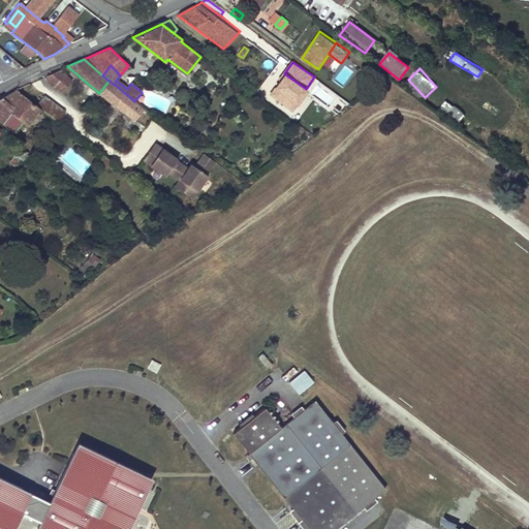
[(66,75),(60,69),(47,75),(47,81),(54,87),(66,75)]
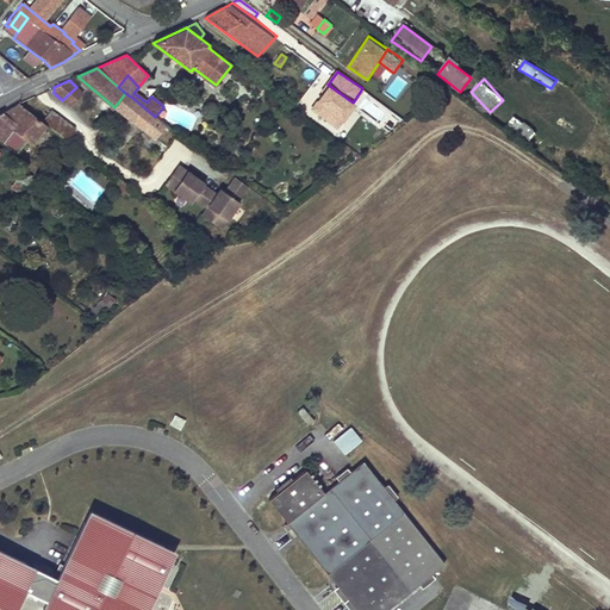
[(353,103),(328,85),(312,109),(337,126),(353,103)]
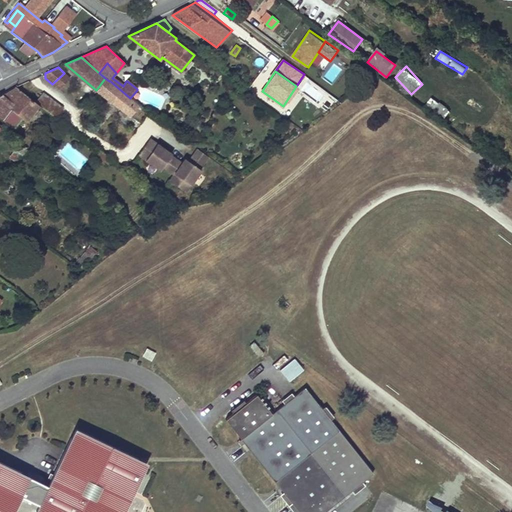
[(70,78),(64,73),(52,84),(59,89),(70,78)]
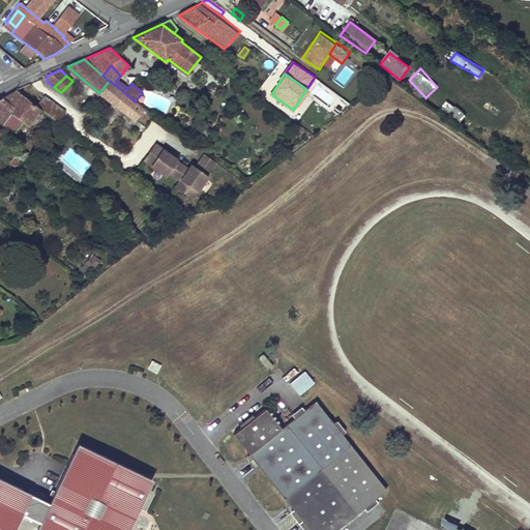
[(99,93),(125,113),(133,118),(135,120),(144,109),(135,101),(114,84),(113,84),(109,81),(99,93)]
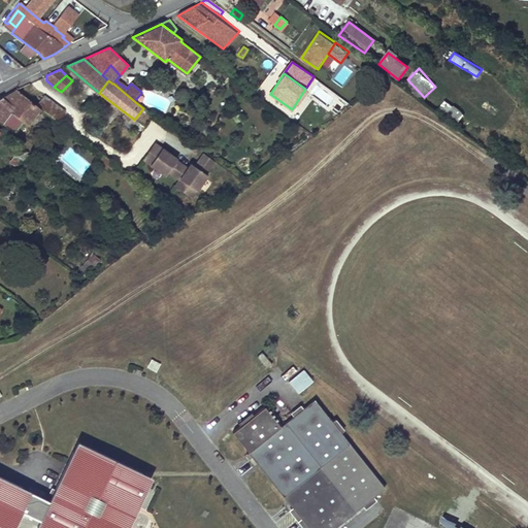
[(0,121),(3,124),(11,113),(26,125),(39,107),(36,105),(17,90),(0,98),(0,121)]
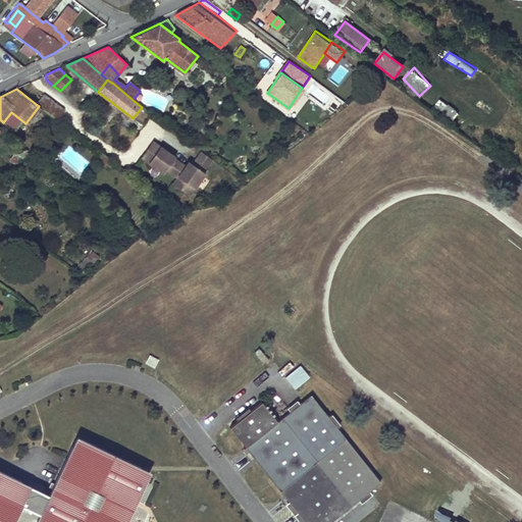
[(39,106),(56,119),(57,118),(64,109),(44,95),(36,104),(39,106)]
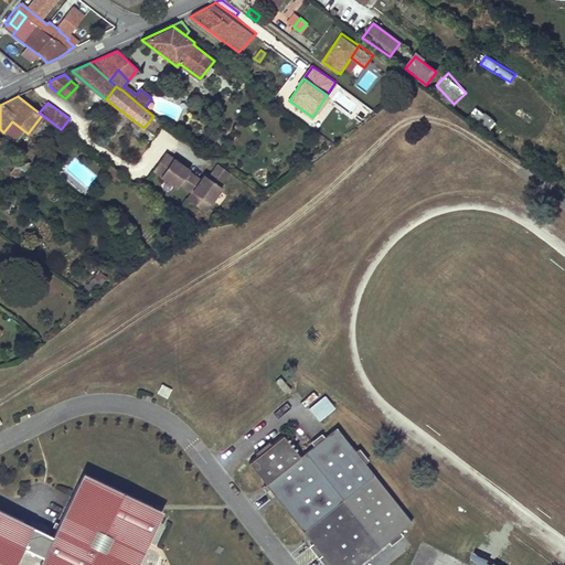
[(470,116),(492,128),(497,118),(475,107),(470,116)]
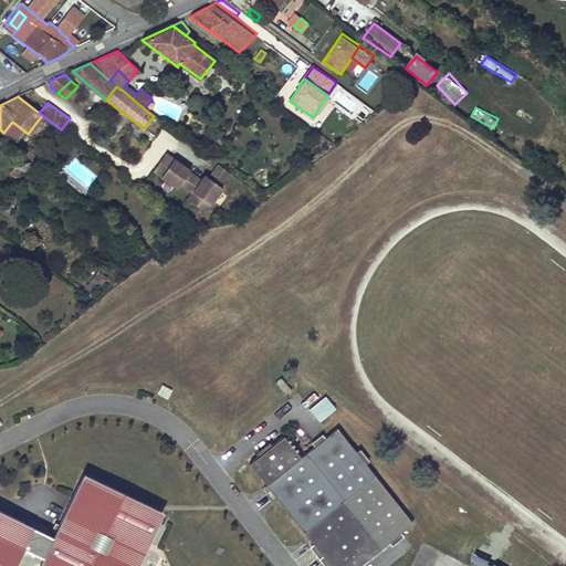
[(132,125),(138,130),(142,126),(134,121),(132,125)]
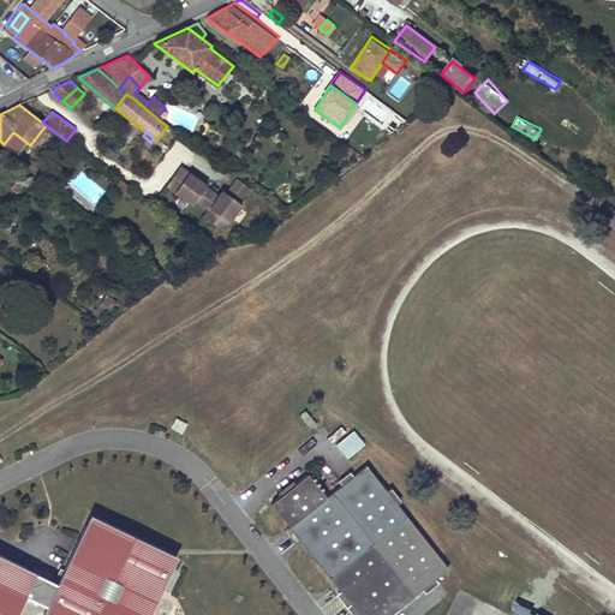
[(73,144),(90,156),(99,147),(82,135),(73,144)]
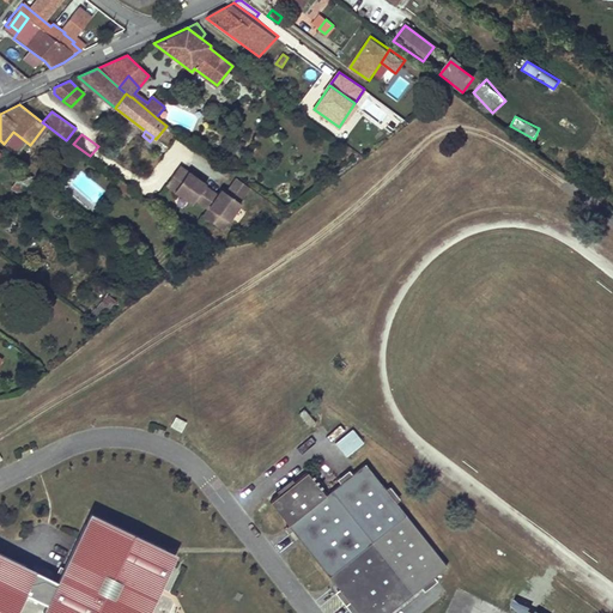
[(180,165),(165,186),(192,204),(194,200),(207,208),(202,216),(223,230),(241,204),(240,202),(249,188),(236,178),(226,190),(225,193),(220,189),(217,194),(205,186),(206,183),(195,176),(190,173),(180,165)]
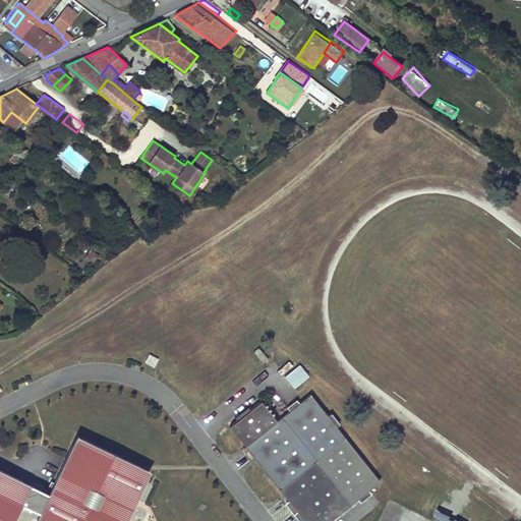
[(15,153),(26,159),(30,154),(18,147),(15,153)]
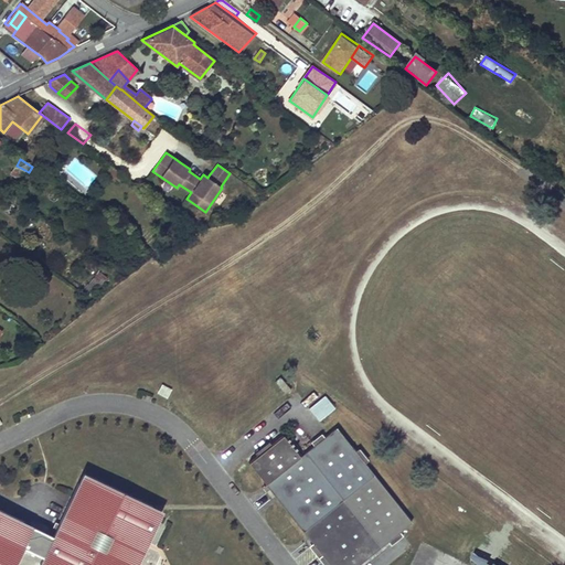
[(110,166),(120,172),(125,167),(115,160),(110,166)]
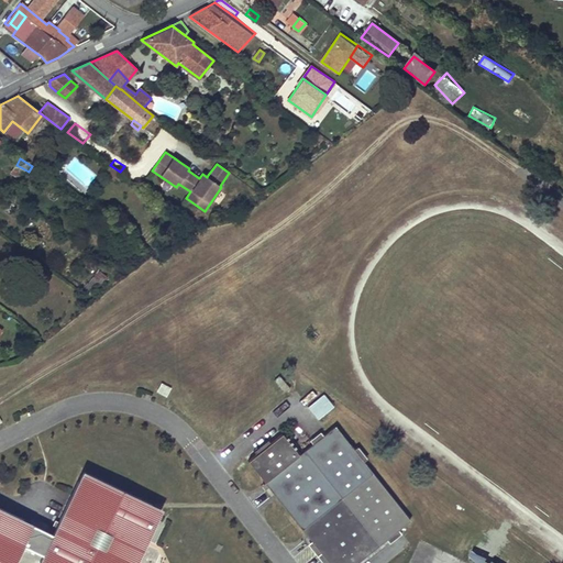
[(29,172),(17,165),(12,172),(24,179),(29,172)]
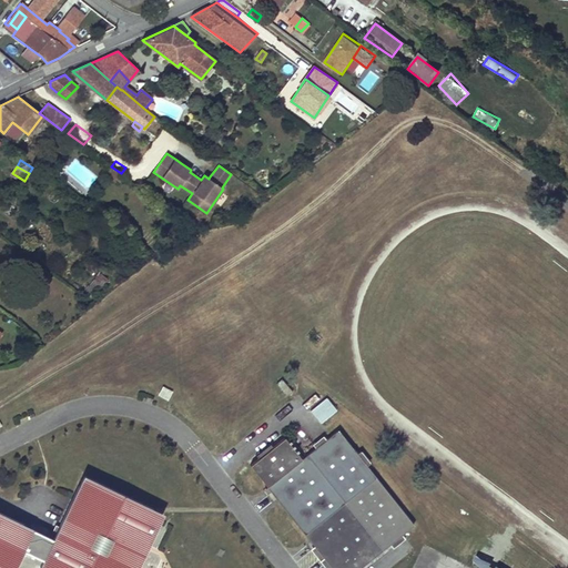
[(107,173),(115,181),(121,173),(111,166),(107,173)]
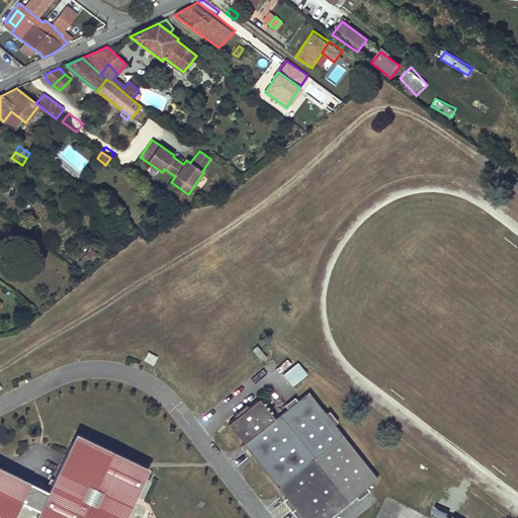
[(144,360),(154,364),(158,355),(148,351),(144,360)]
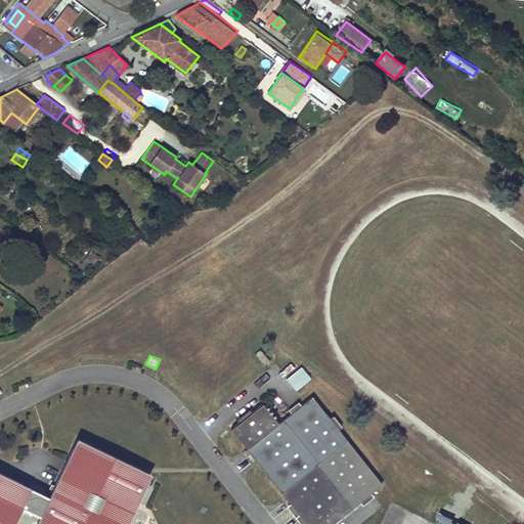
[(301,365),(286,378),(296,390),(311,378),(301,365)]
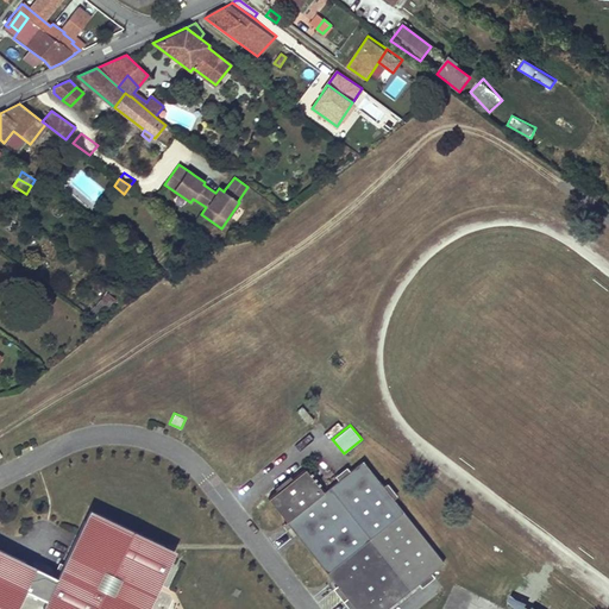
[(288,522),(357,608),(384,608),(431,573),(445,562),(364,462),(356,469),(288,522)]
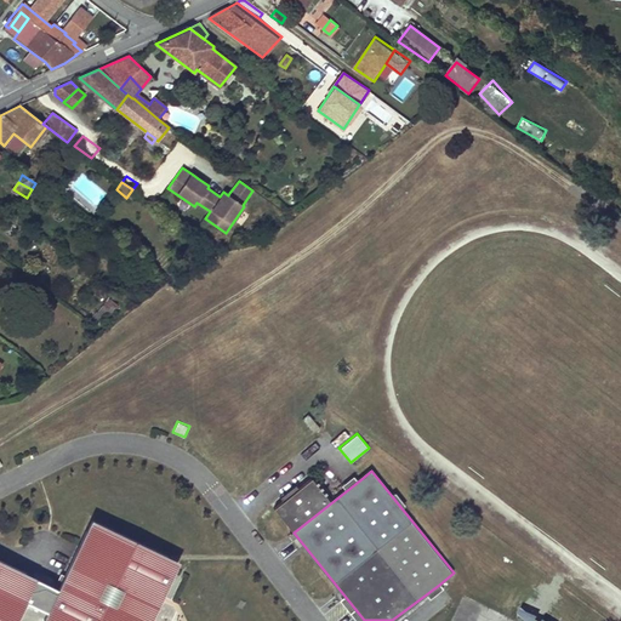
[(90,517),(41,619),(45,620),(148,620),(178,558),(90,517)]
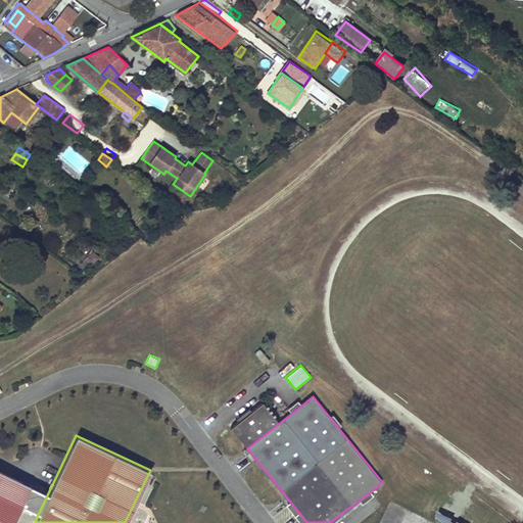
[(0,469),(0,522),(11,522),(31,484),(0,469)]
